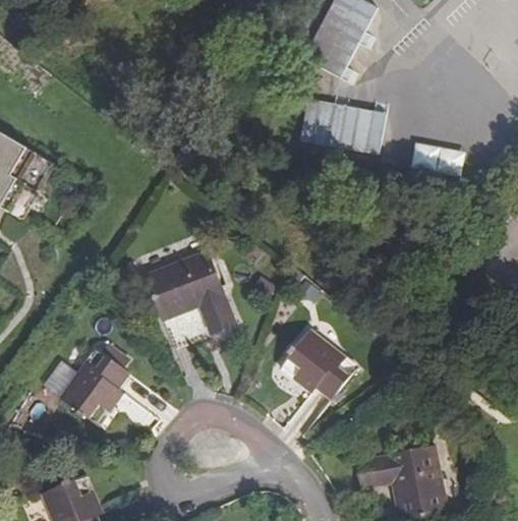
[(346,78),(379,5),(366,0),(334,0),(307,61),(346,78)]
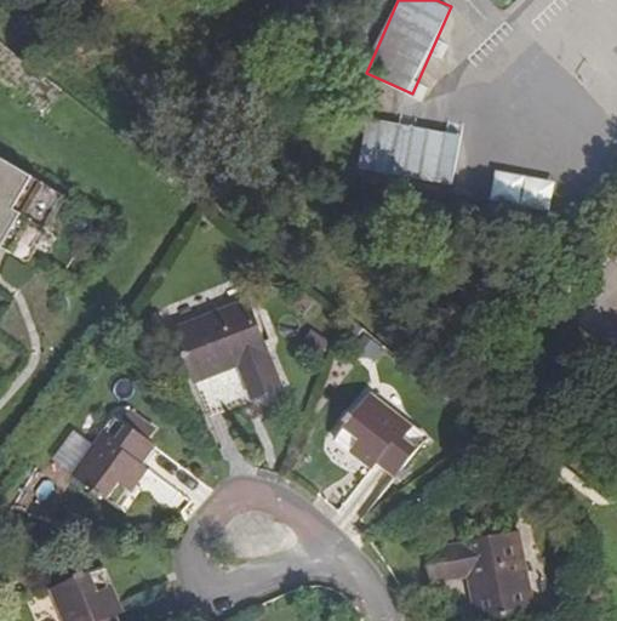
[(458,178),(461,125),(363,120),(360,175),(458,178)]
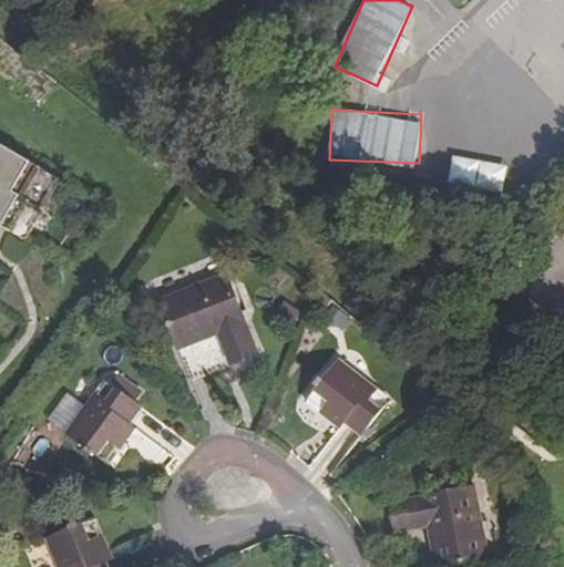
[(0,234),(4,227),(27,239),(63,181),(0,143),(0,234)]
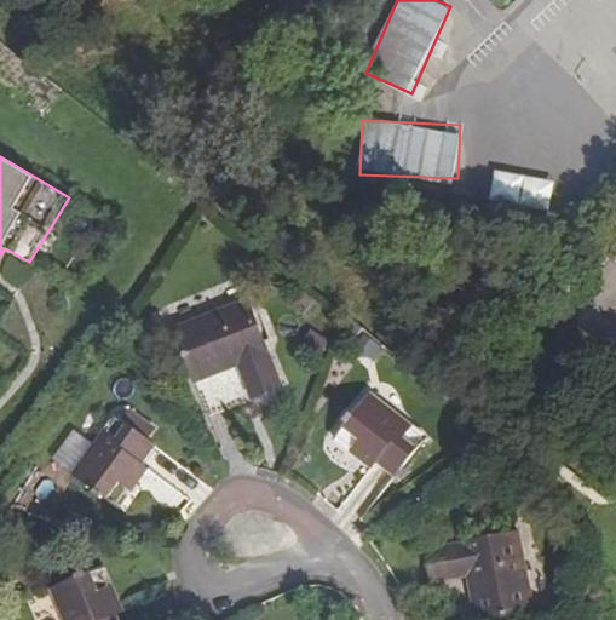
[(496,171),(491,200),(551,210),(556,181),(496,171)]
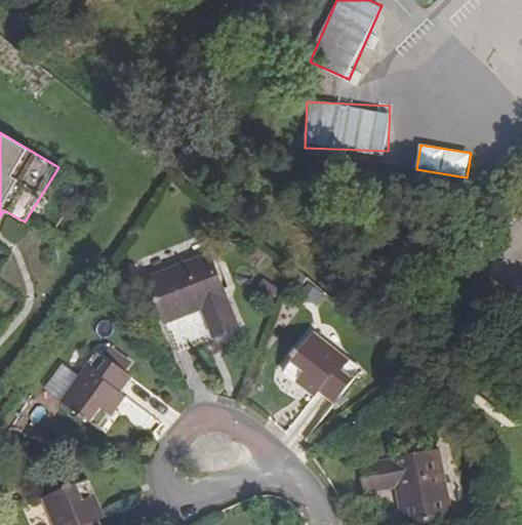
[(238,325),(205,251),(144,279),(164,324),(199,309),(212,336),(238,325)]
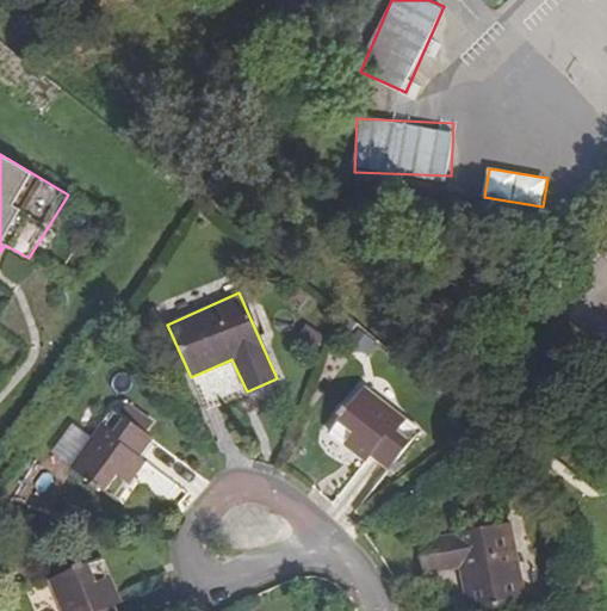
[(326,437),(365,464),(369,458),(388,471),(416,434),(359,393),(326,437)]
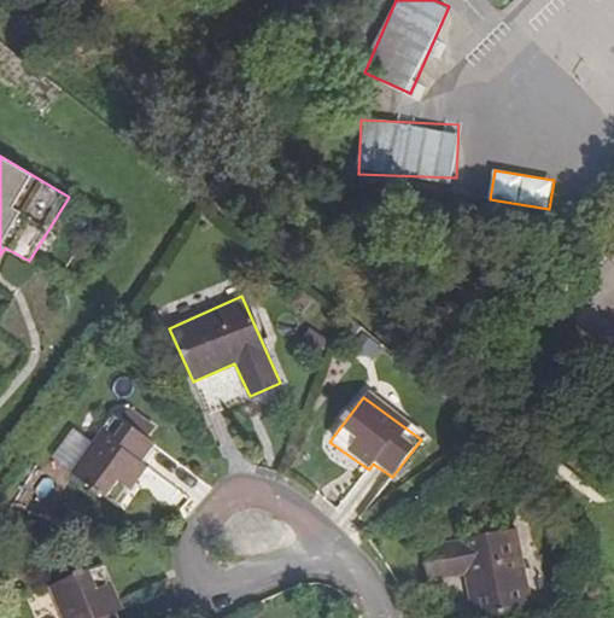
[(136,433),(144,423),(127,409),(118,420),(112,417),(71,473),(116,506),(145,468),(139,464),(152,445),(144,438),(136,433)]
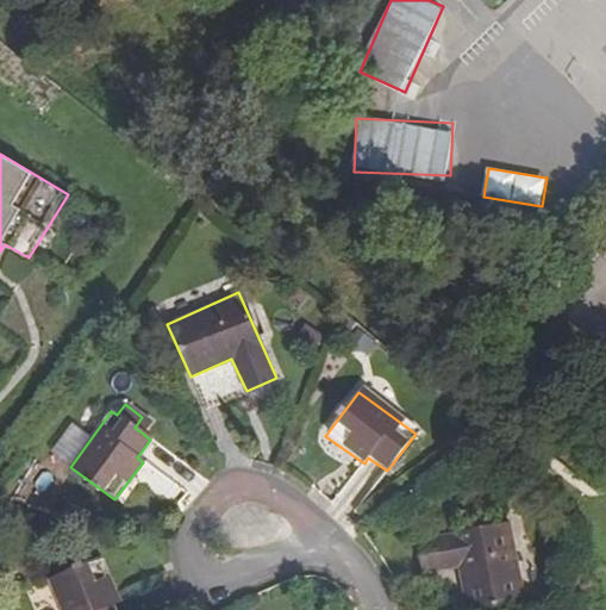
[(149,422),(142,417),(135,428),(142,433),(149,422)]
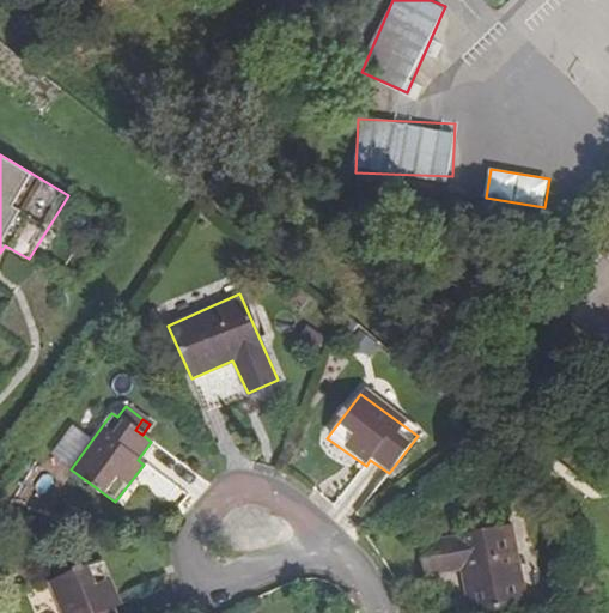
[(485,612),(522,607),(509,529),(418,544),(422,575),(458,569),(463,612),(485,612)]
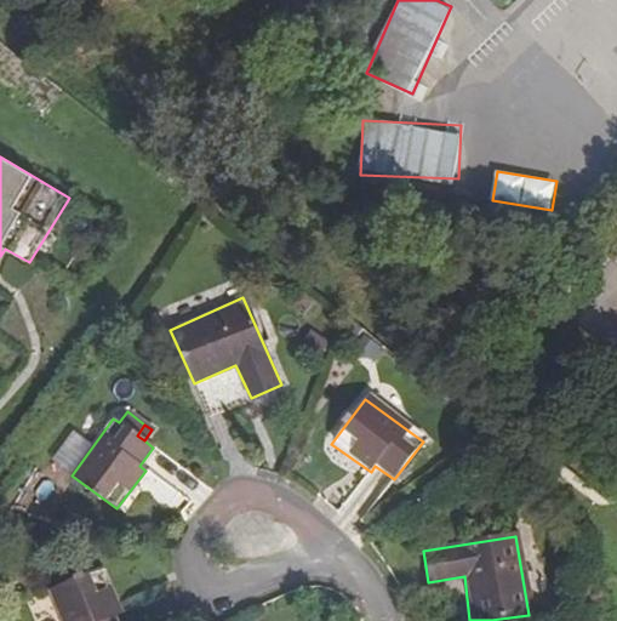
[(116,611),(97,567),(79,574),(78,571),(69,576),(70,577),(45,590),(58,620),(112,620),(109,614),(116,611)]
